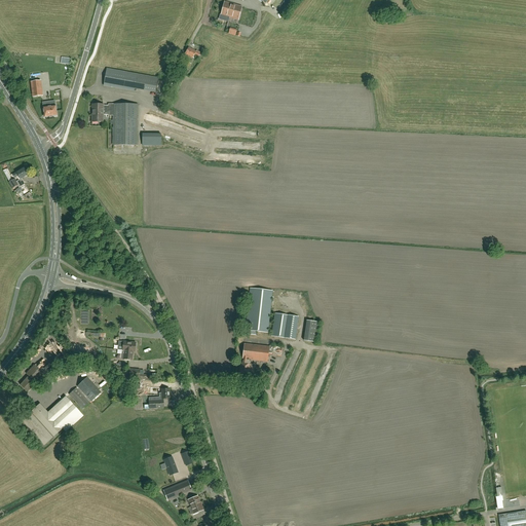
[(241,6),(225,2),(221,15),(238,20),(241,6)]
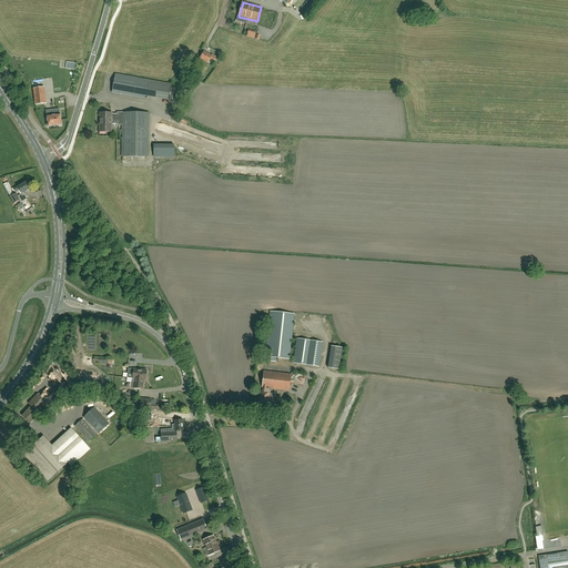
[(214,61),(216,58),(213,56),(212,57),(204,51),(200,59),(208,62),(210,59),(214,61)]
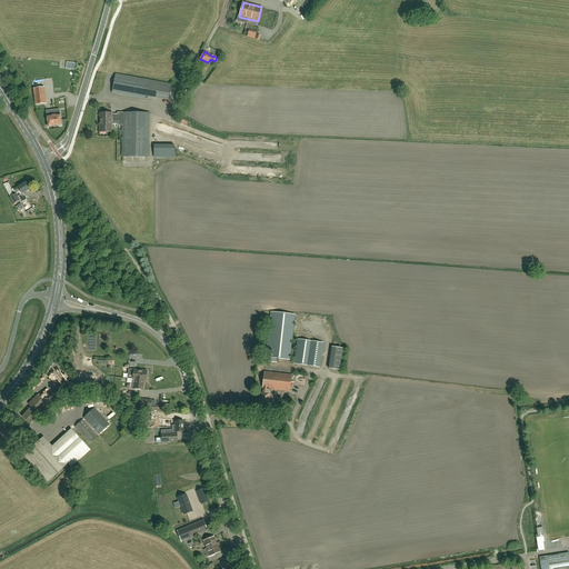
[(170,85),(116,76),(112,92),(146,99),(146,96),(168,99),(170,85)]
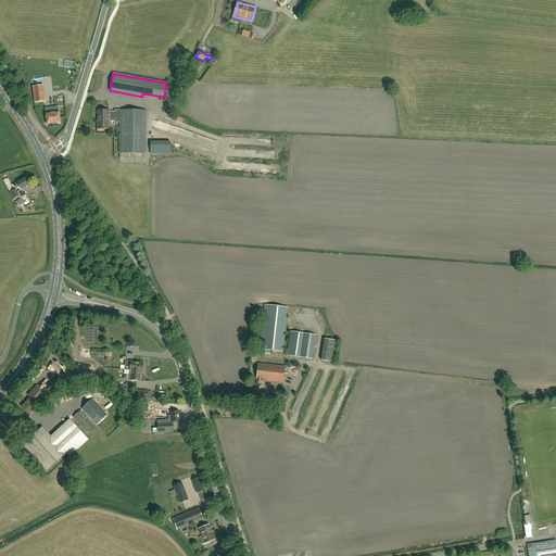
[(45,101),(42,86),(34,87),(36,102),(45,101)]
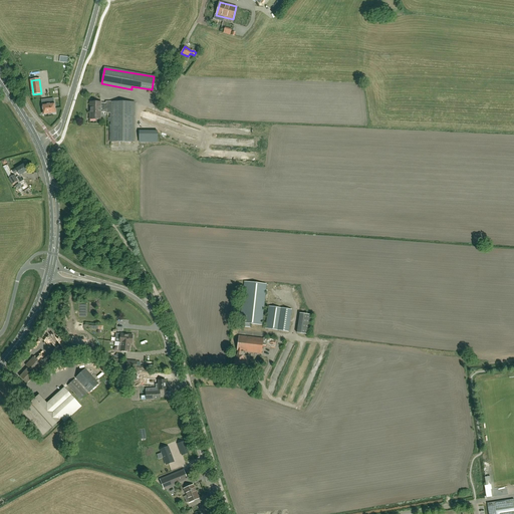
[(46,98),(60,97),(60,89),(45,90),(46,98)]
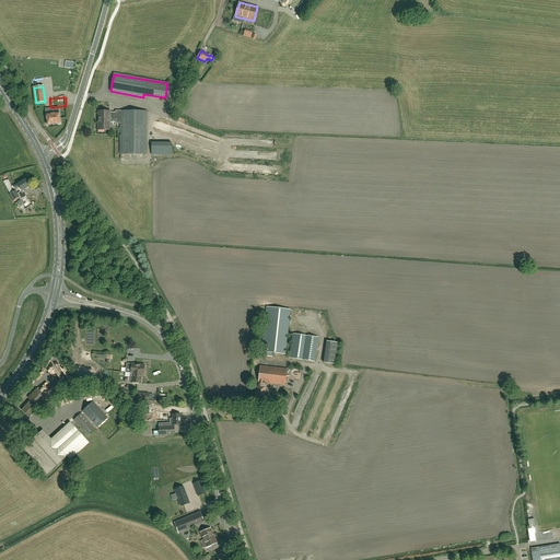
[(59,124),(60,121),(59,113),(50,114),(50,111),(46,112),(47,124),(48,125),(53,125),(56,125),(56,124),(59,124)]
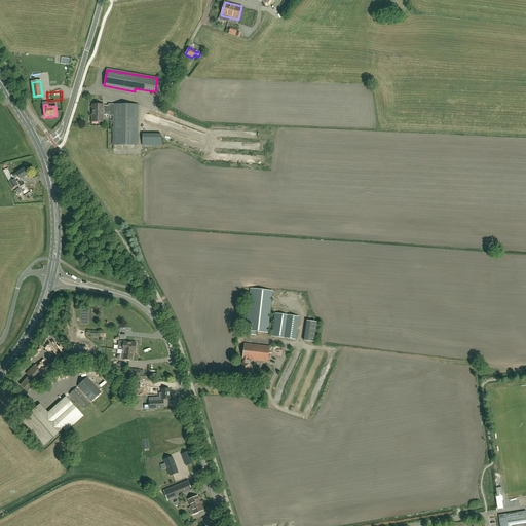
[(92,122),(103,122),(103,115),(109,115),(114,115),(114,145),(138,145),(138,104),(109,104),(109,106),(104,106),(104,105),(92,105),(92,122)]
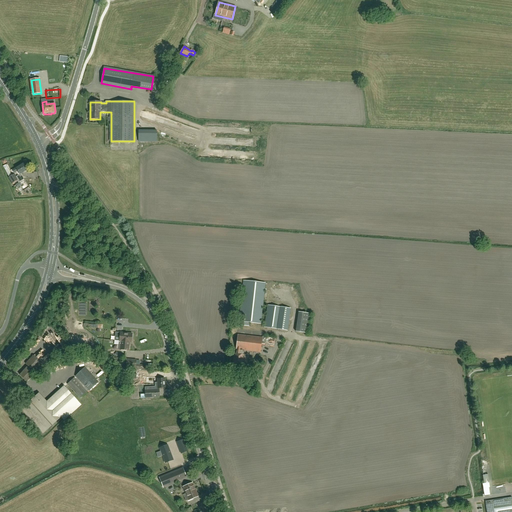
[(139,130),(139,141),(157,141),(157,130),(139,130)]
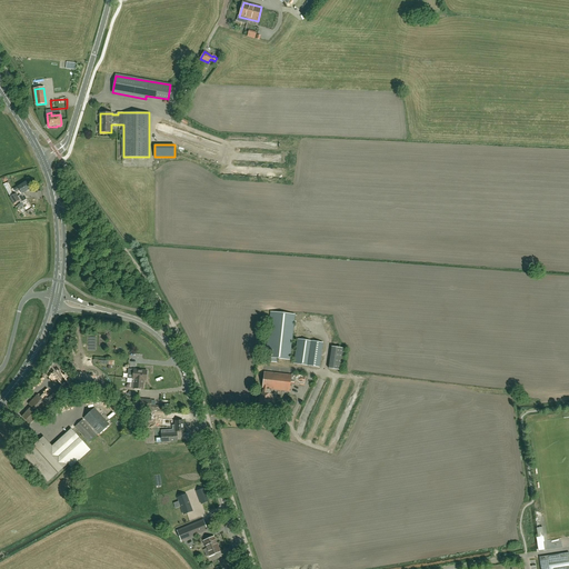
[(22,193),(30,189),(26,182),(22,186),(21,185),(15,189),(16,192),(20,190),(22,193)]
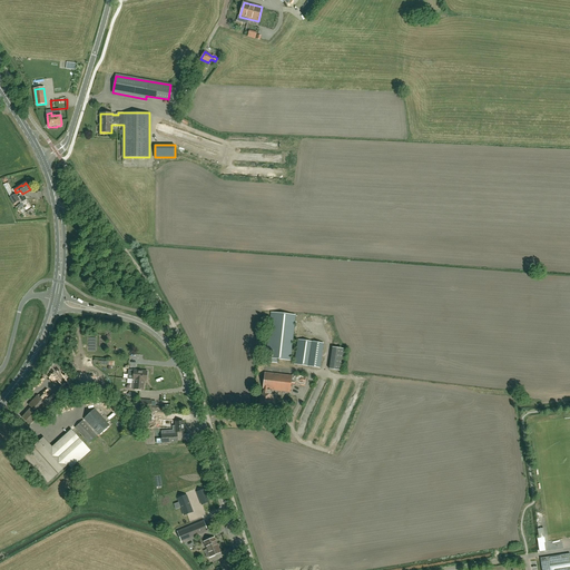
[(10,197),(13,196),(7,184),(3,185),(10,197)]
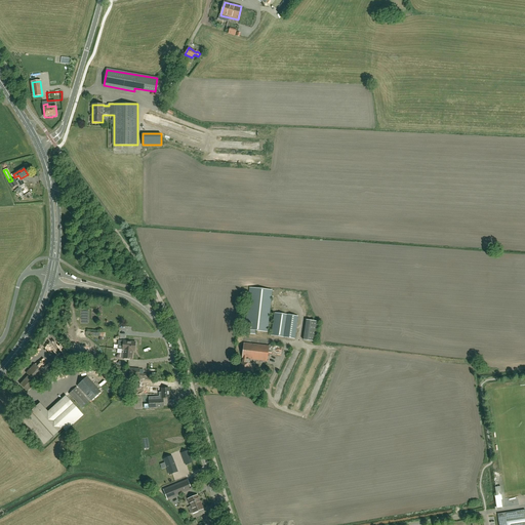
[(22,178),(16,182),(14,178),(12,180),(9,182),(8,183),(12,189),(18,185),(21,187),(25,184),(22,178)]
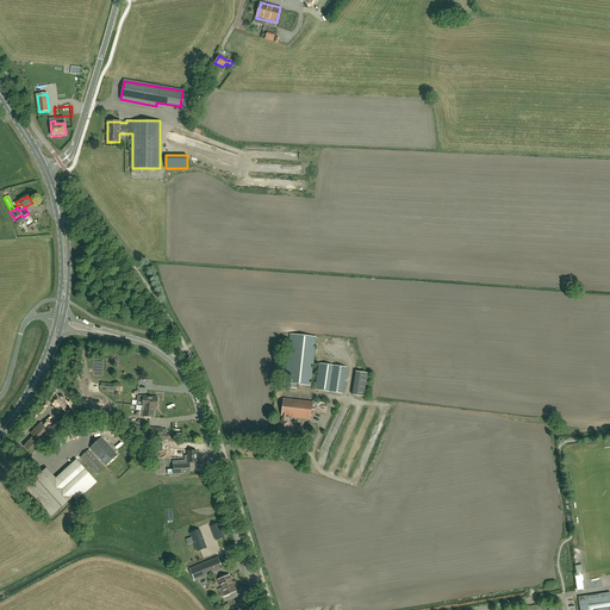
[(297,388),(297,385),(311,386),(316,337),(291,335),(285,387),(297,388)]
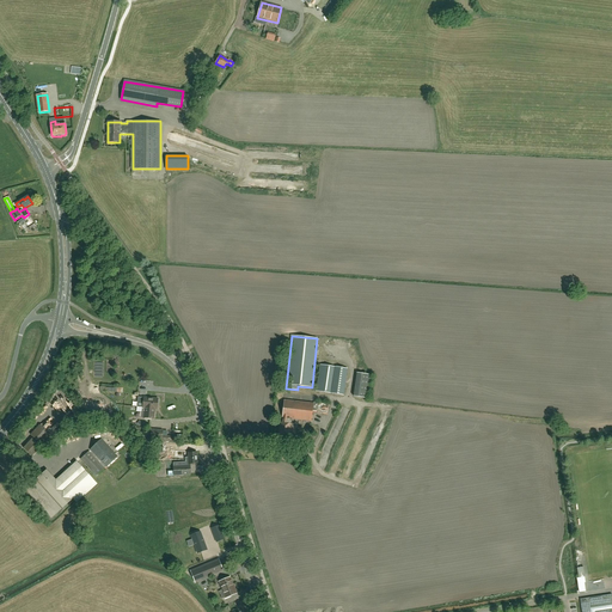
[(319,365),(316,391),(343,396),(348,369),(319,365)]
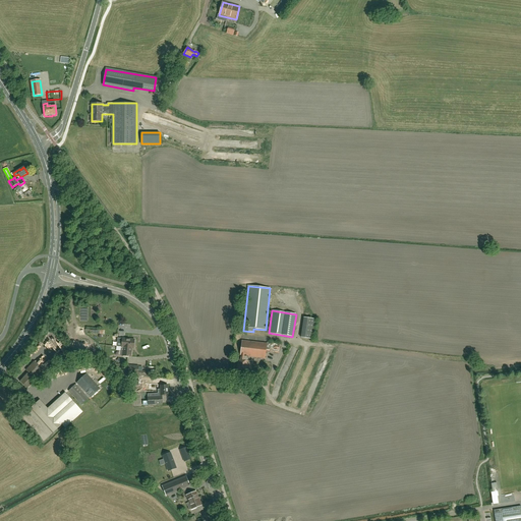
[(304,317),(301,338),(313,340),(316,320),(304,317)]
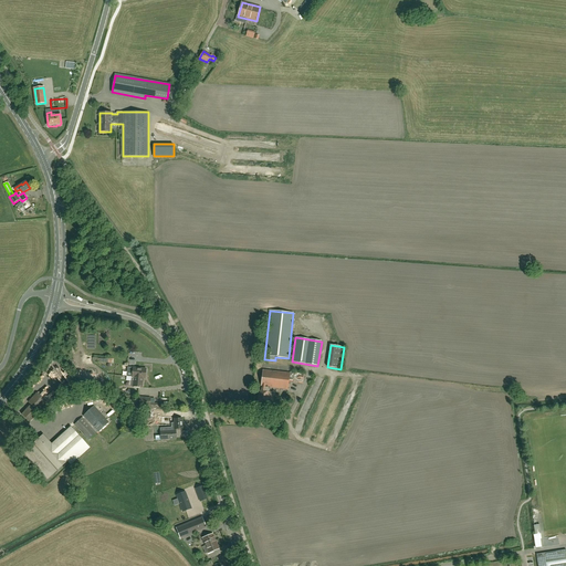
[(146,369),(133,368),(127,367),(127,371),(133,373),(132,386),(143,388),(144,378),(145,378),(146,369)]
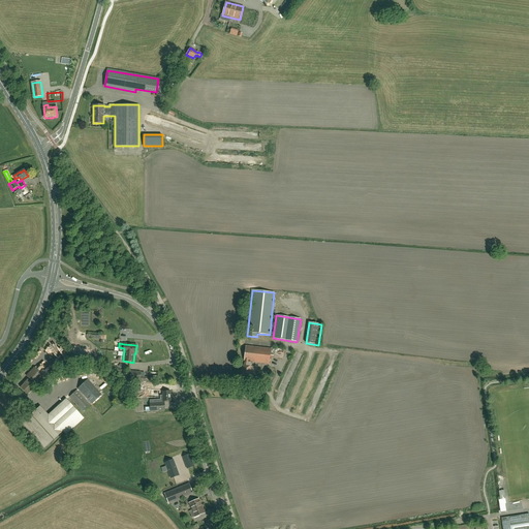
[(255,369),(251,369),(252,363),(270,365),(270,356),(283,358),(284,349),(271,348),(246,346),(243,366),(242,365),(241,376),(254,377),(255,369)]
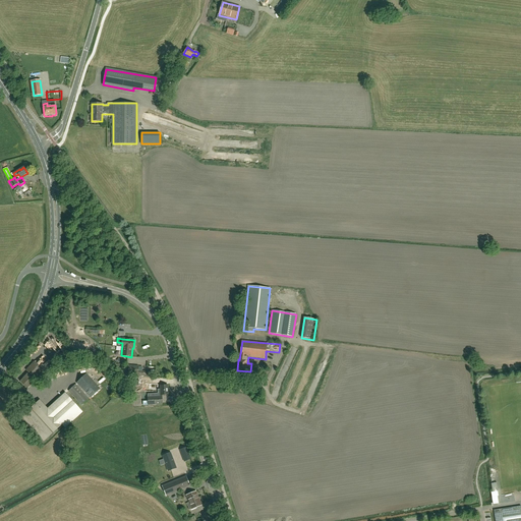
[(25,370),(36,380),(44,370),(34,361),(25,370)]
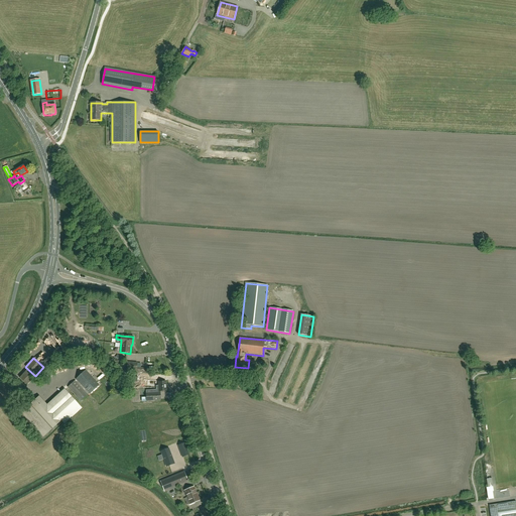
[(133,372),(148,373),(149,369),(137,368),(137,363),(127,362),(127,369),(133,370),(133,372)]
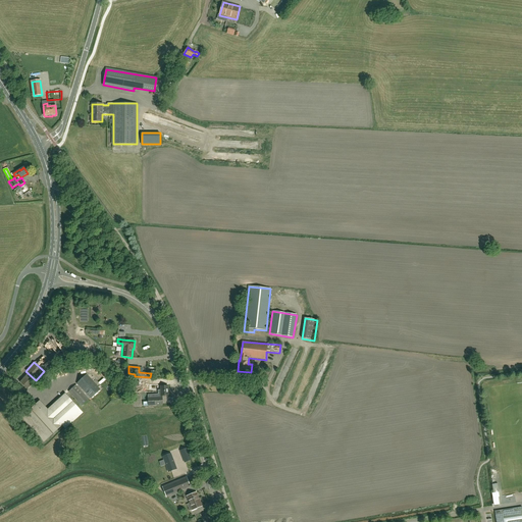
[(335,383),(341,370),(334,367),(329,381),(335,383)]
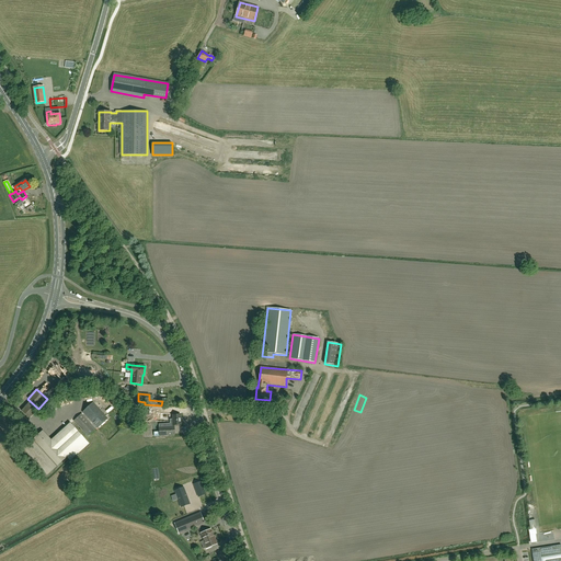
[(30,402),(22,411),(30,419),(37,410),(30,402)]
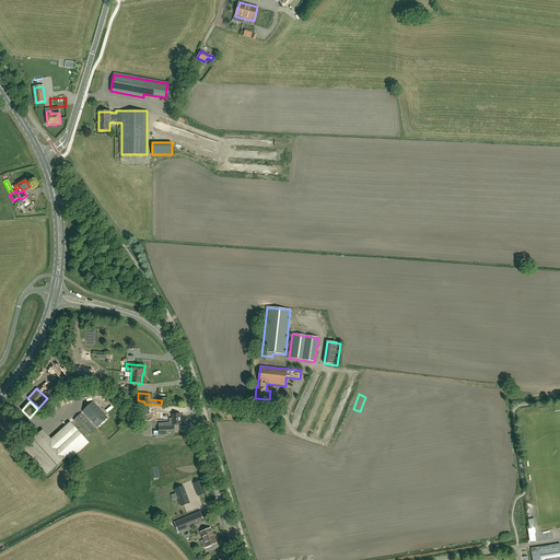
[(97,428),(107,418),(103,413),(93,403),(83,412),(93,423),(93,422),(97,428)]
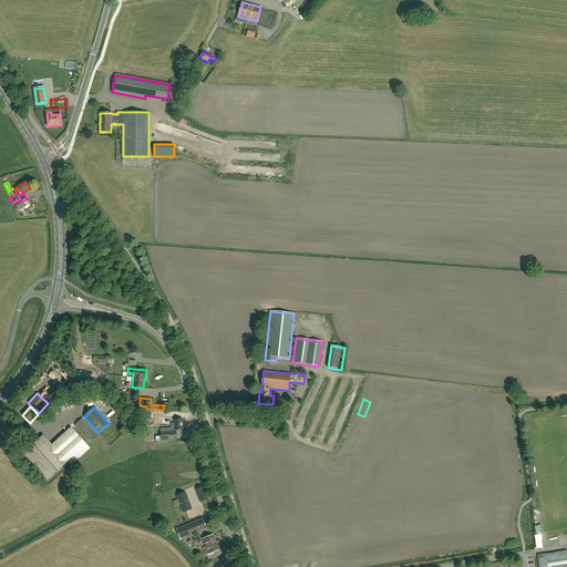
[(305,432),(308,413),(301,412),(298,431),(305,432)]
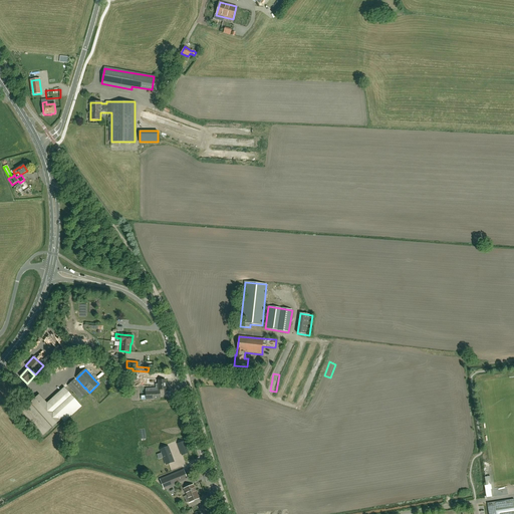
[(80,400),(87,393),(74,379),(67,386),(80,400)]
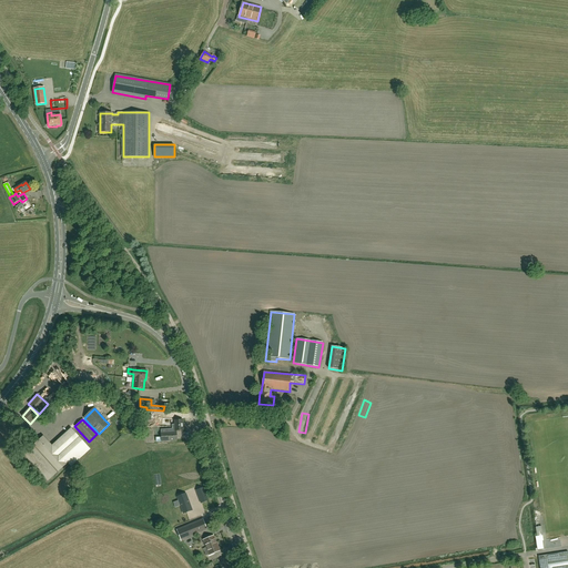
[(176,430),(183,430),(183,421),(174,421),(174,425),(172,425),(172,429),(161,429),(161,433),(161,437),(155,438),(156,442),(176,440),(176,430)]
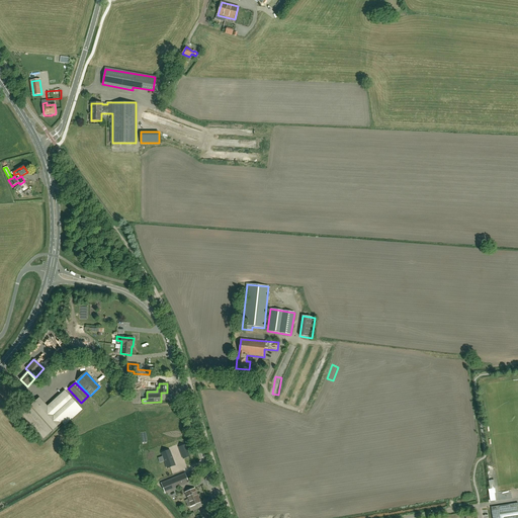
[(48,407),(39,398),(21,415),(44,439),(62,423),(65,426),(82,410),(66,391),(48,407)]
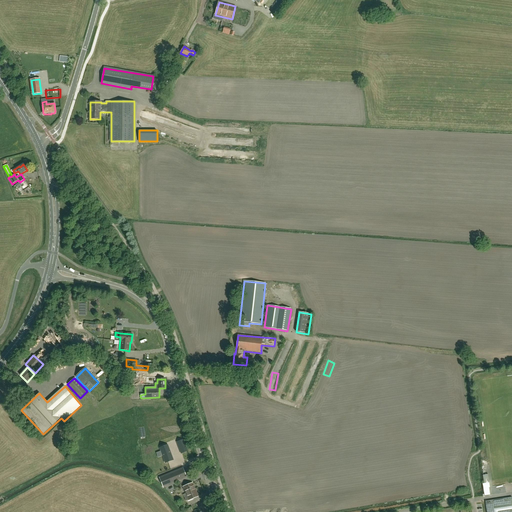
[(181,453),(187,451),(183,440),(177,442),(179,446),(180,450),(181,453)]
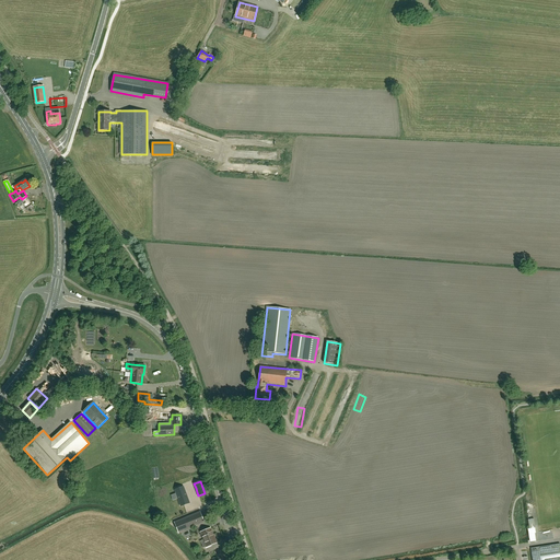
[(178,499),(181,505),(189,503),(184,488),(175,491),(176,493),(171,496),(173,501),(178,499)]
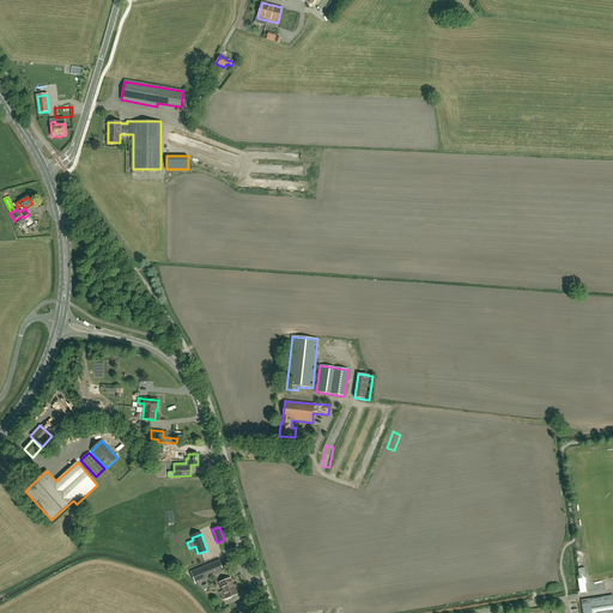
[(196,583),(224,572),(219,560),(192,572),(196,583)]
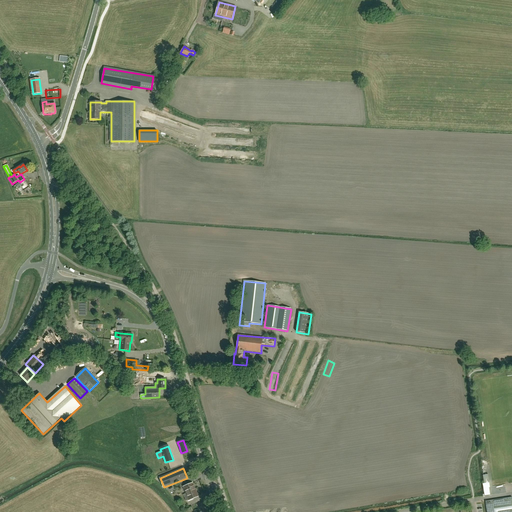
[(189,500),(198,497),(192,483),(183,487),(189,500)]
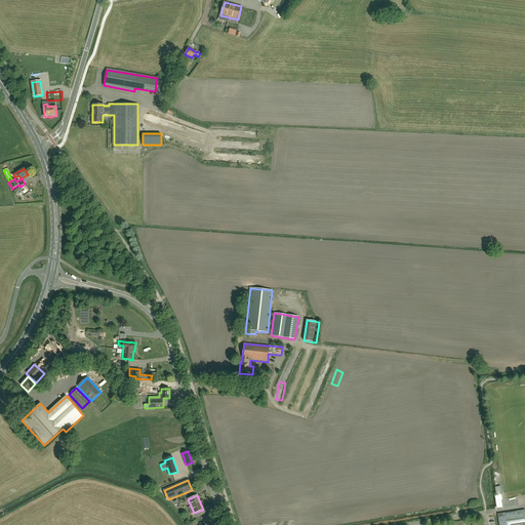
[(524,524),(524,511),(524,510),(497,514),(498,524),(524,524)]
